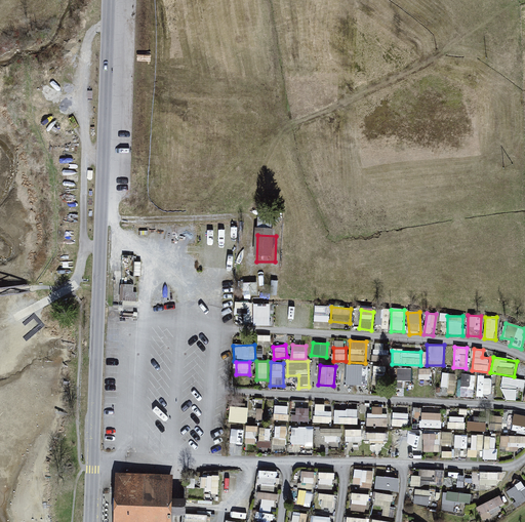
[(419,368),(419,383),(432,383),(432,368),(419,368)]
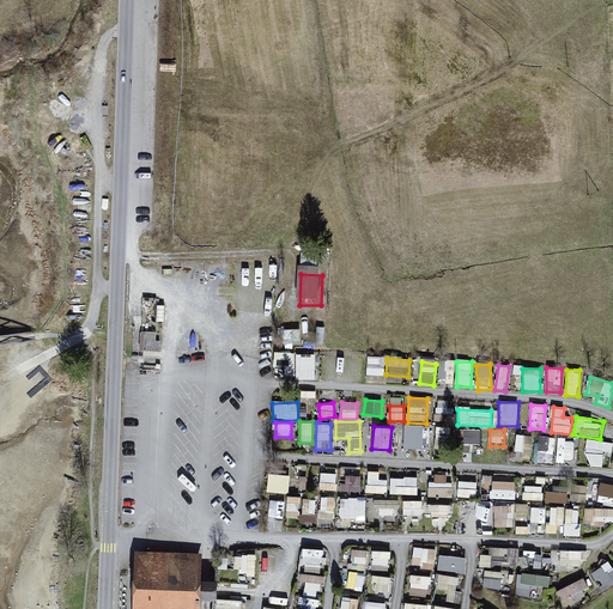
[(462,445),(480,446),(480,431),(462,431),(462,445)]
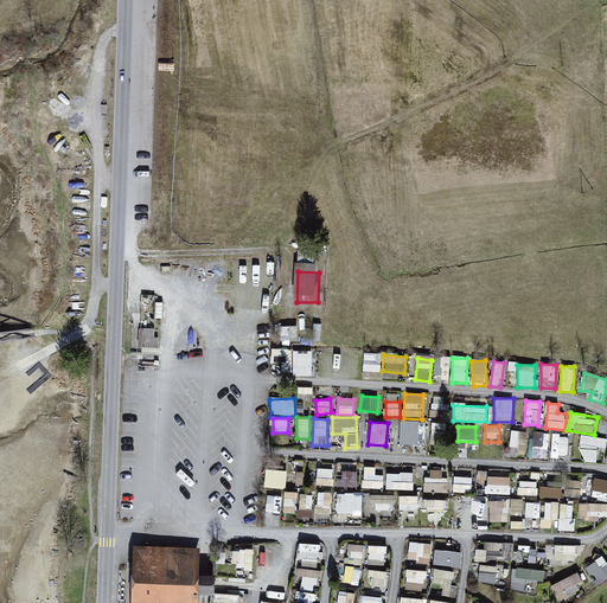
[(511,430),(510,450),(526,451),(528,431),(511,430)]
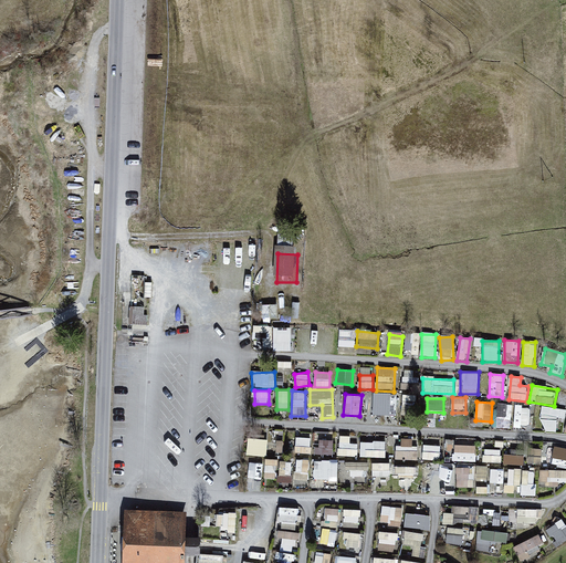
[(496,428),(504,428),(504,420),(512,420),(512,404),(498,403),(496,428)]
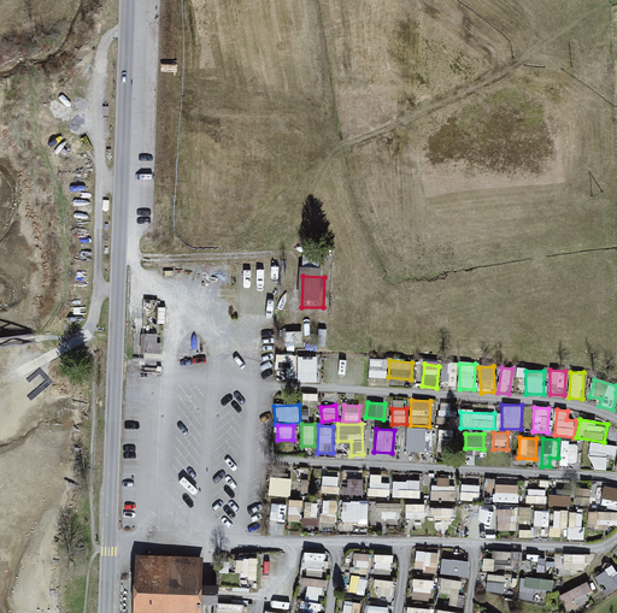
[(564,455),(579,457),(580,442),(566,441),(564,455)]
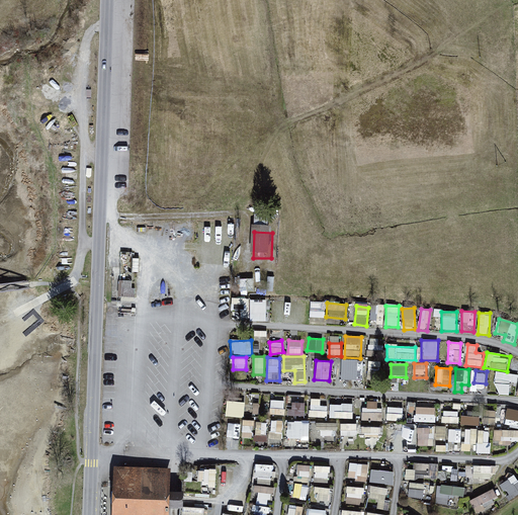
[(495,395),(514,396),(515,373),(496,372),(495,395)]
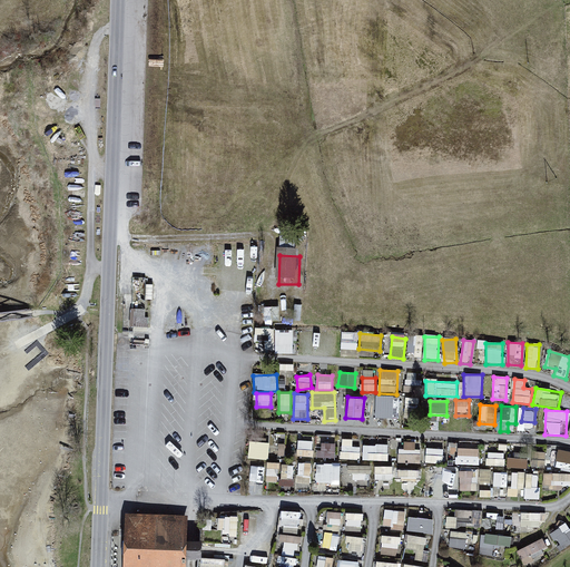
[(266,459),(267,438),(253,437),(252,458),(266,459)]
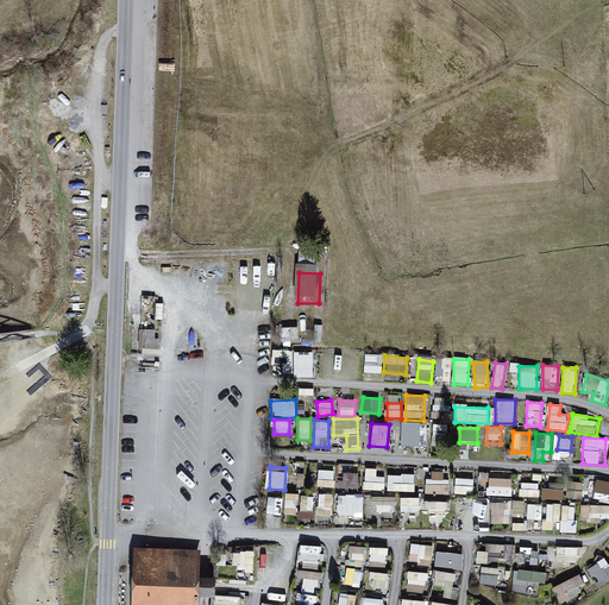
[(384,478),(377,477),(377,468),(365,468),(364,490),(384,491),(384,478)]
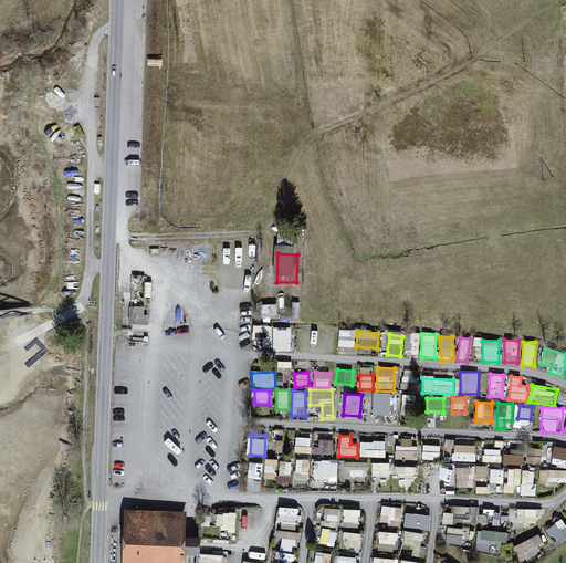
[(311,437),(295,437),(295,455),(311,455),(311,437)]
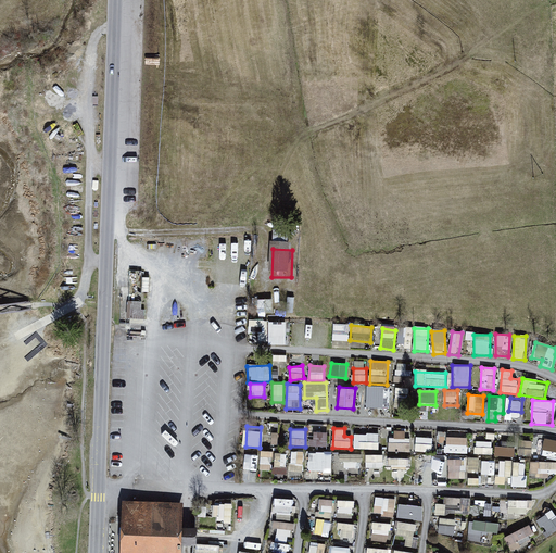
[(312,431),(310,445),(326,448),(328,434),(312,431)]
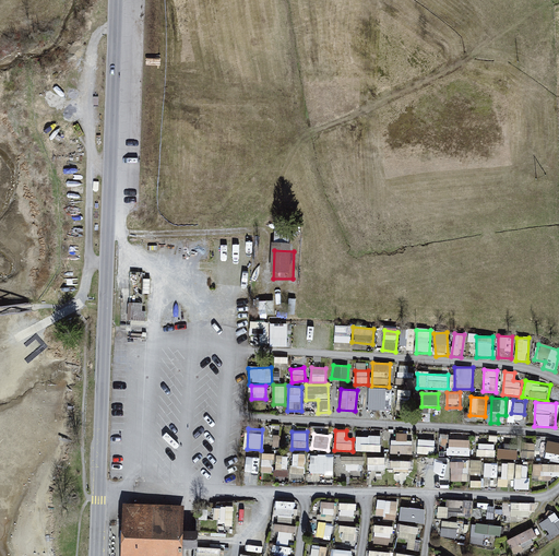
[(393,434),(392,454),(409,456),(411,434),(393,434)]
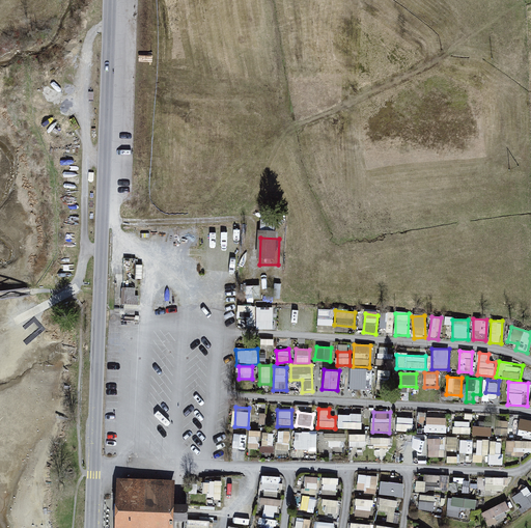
[(337,429),(361,429),(361,414),(338,414),(337,429)]
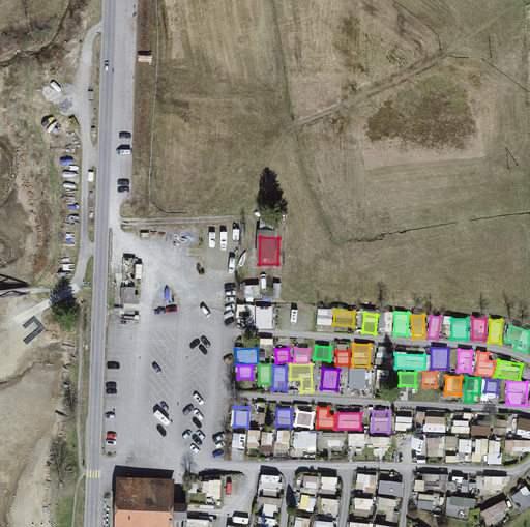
[(444,432),(445,416),(425,415),(424,432),(444,432)]
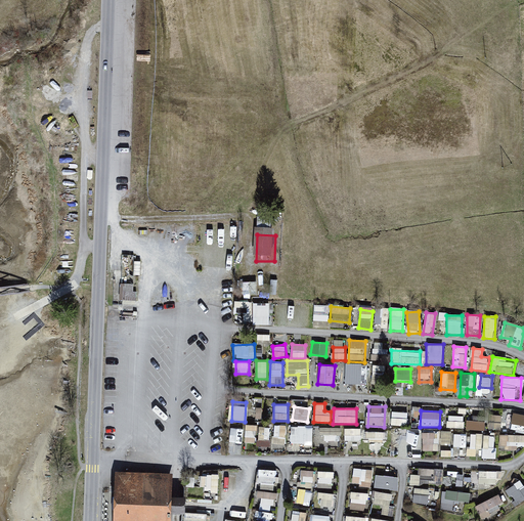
[(395,425),(408,424),(407,413),(395,414),(395,425)]
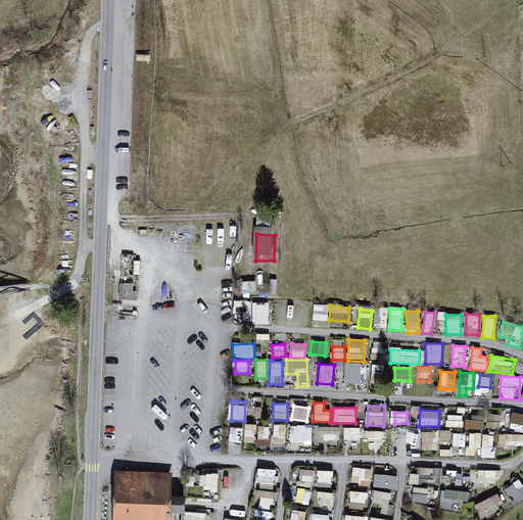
[(522,431),(522,416),(514,414),(510,428),(522,431)]
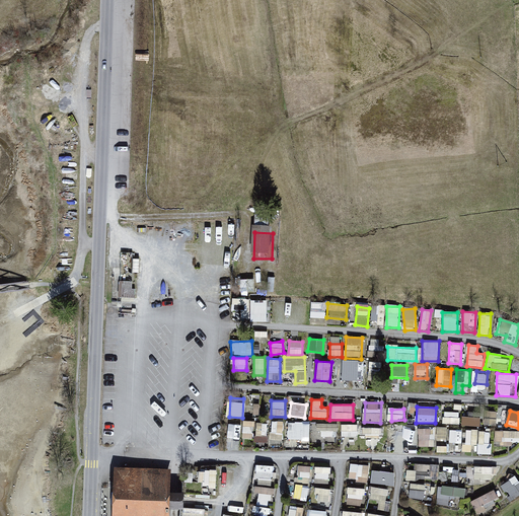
[(443,426),(459,426),(459,412),(443,412),(443,426)]
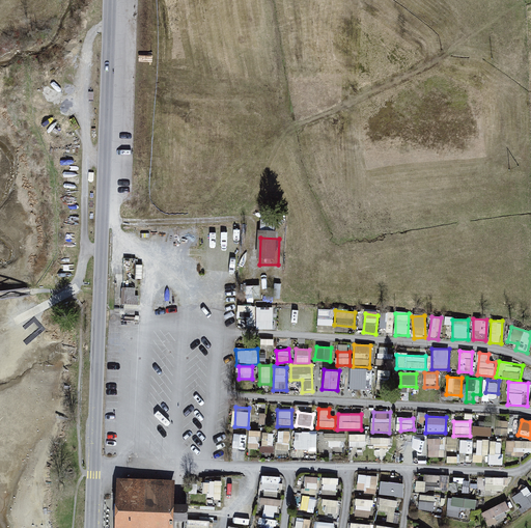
[(247,449),(258,450),(259,431),(249,429),(247,449)]
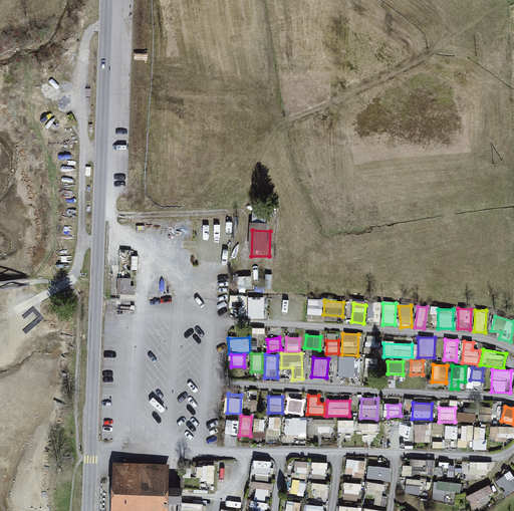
[(267,436),(279,436),(280,417),(268,417),(267,436)]
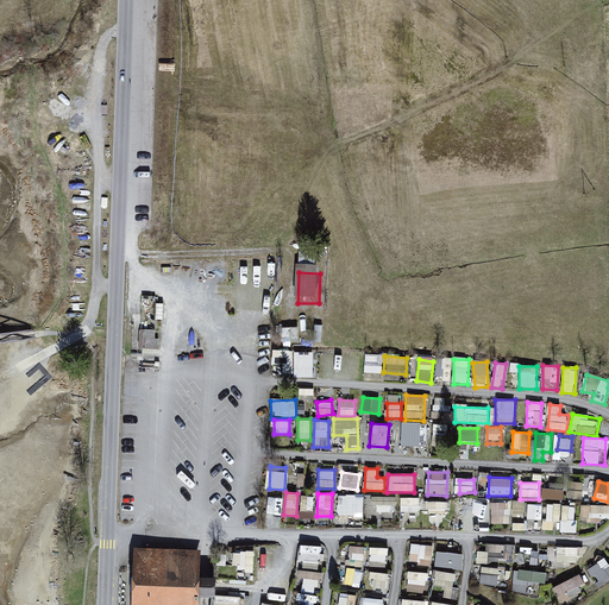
[(337,515),(363,515),(363,493),(338,493),(337,515)]
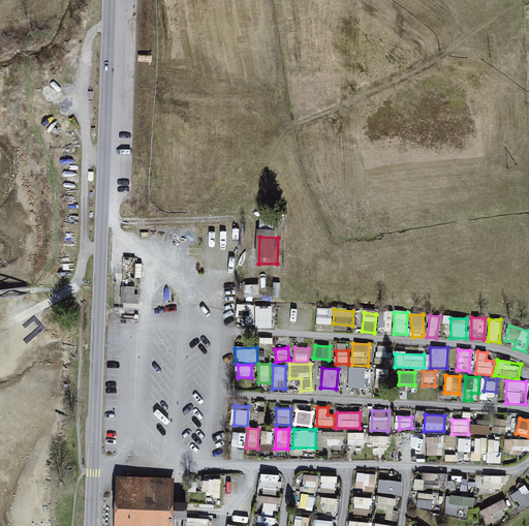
[(343,446),(343,432),(324,431),(324,445),(343,446)]
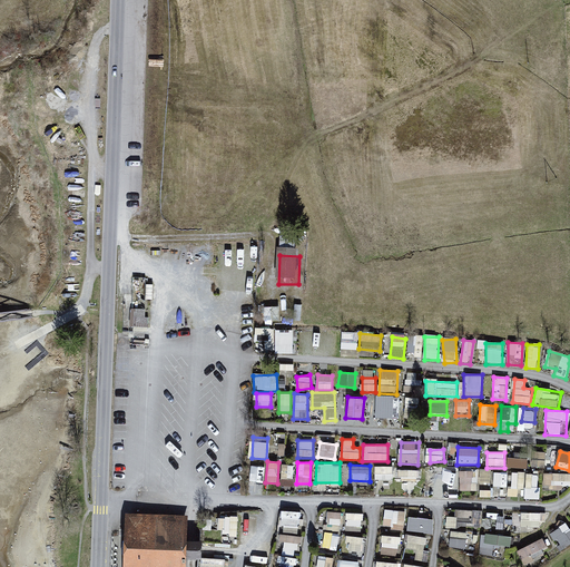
[(375,488),(391,488),(392,466),(376,465),(375,488)]
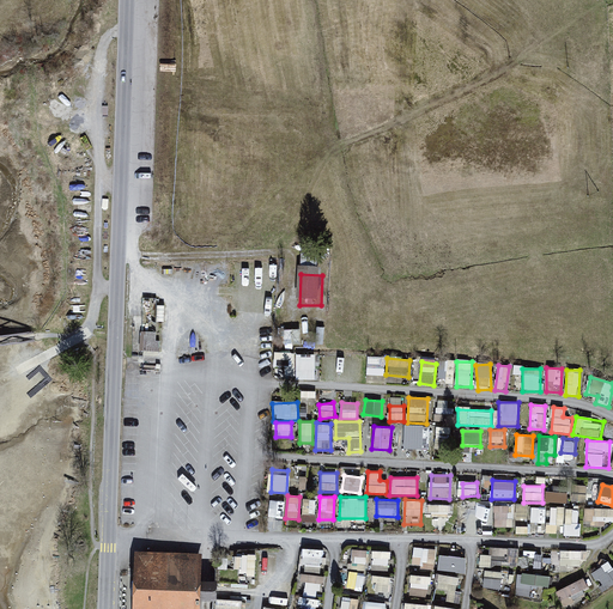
[(302,500),(301,522),(316,523),(316,501),(302,500)]
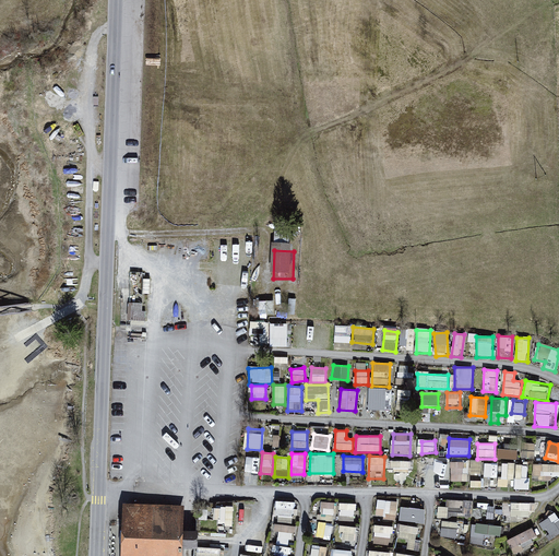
[(246,458),(246,470),(257,470),(258,458),(246,458)]
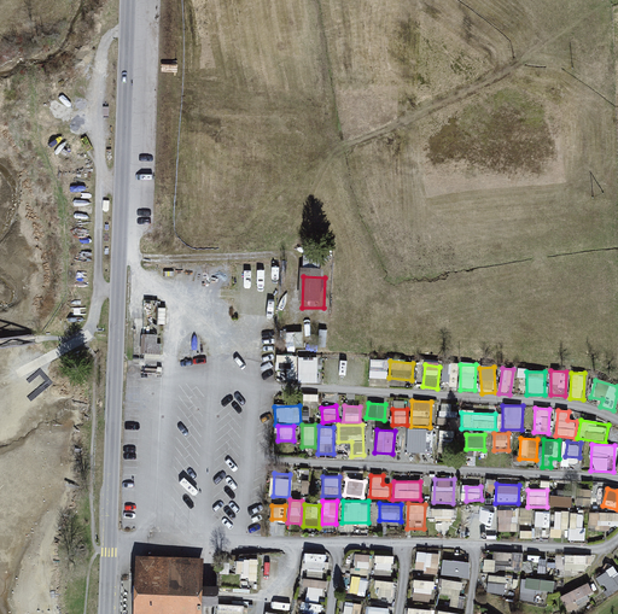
[(453,520),(453,508),(432,508),(432,520),(453,520)]
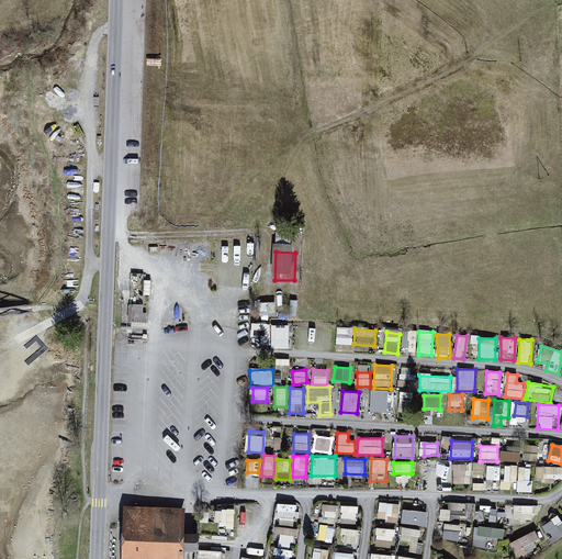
[(452,485),(470,485),(470,464),(452,462),(452,485)]
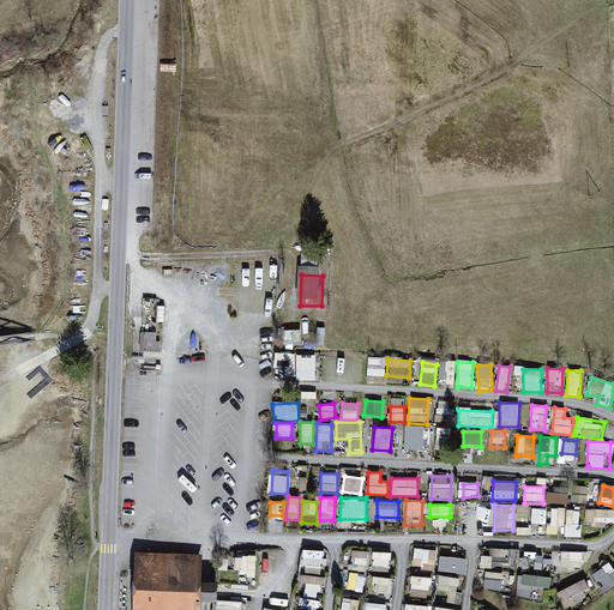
[(459,508),(461,525),(474,524),(474,507),(459,508)]
